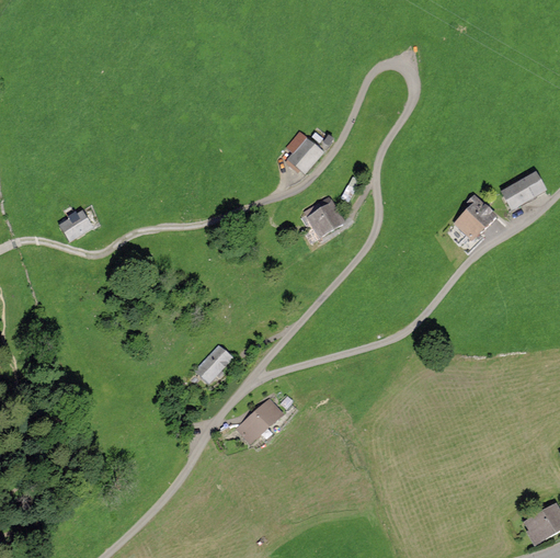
[(287,158),(305,173),(323,151),(298,129),(284,146),(293,152),(287,158)]
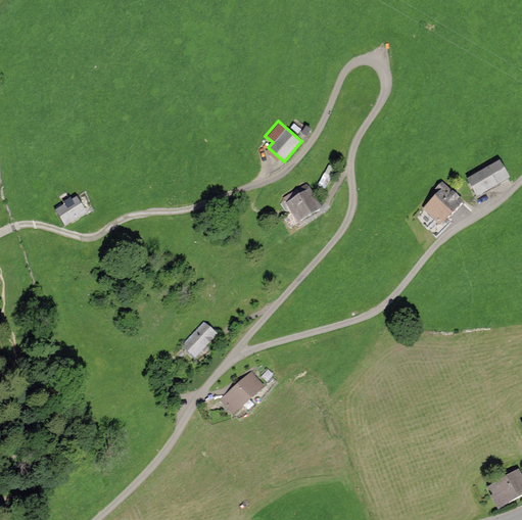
[(500,160),(466,178),(476,197),(510,180),(500,160)]
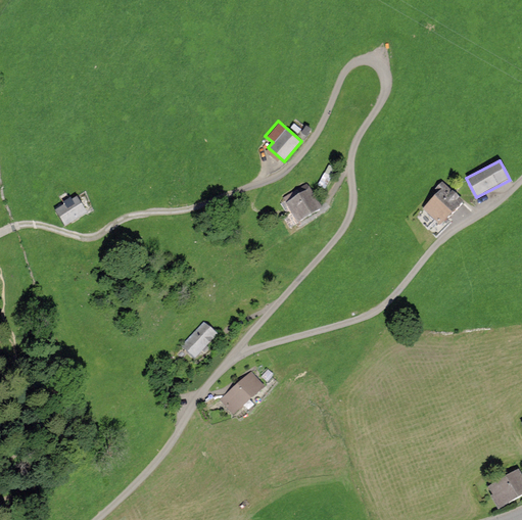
[(438,192),(424,206),(439,223),(463,199),(441,179),(433,187),(438,192)]
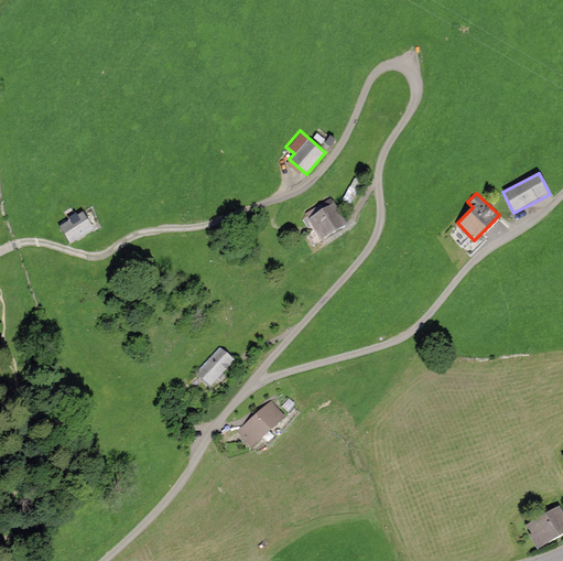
[(329,195),(301,214),(312,230),(306,235),(313,245),(347,223),(329,195)]
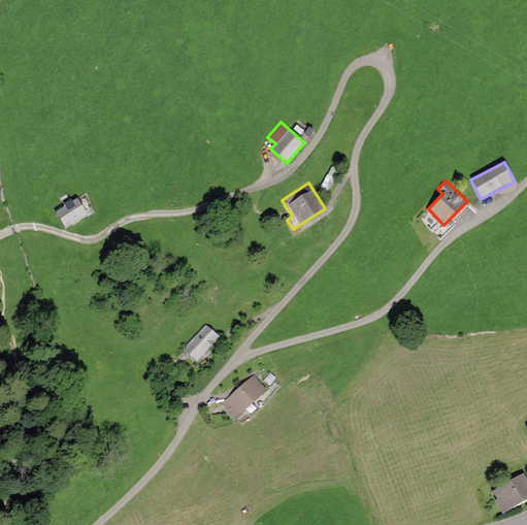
[(54,211),(65,229),(89,214),(77,196),(54,211)]
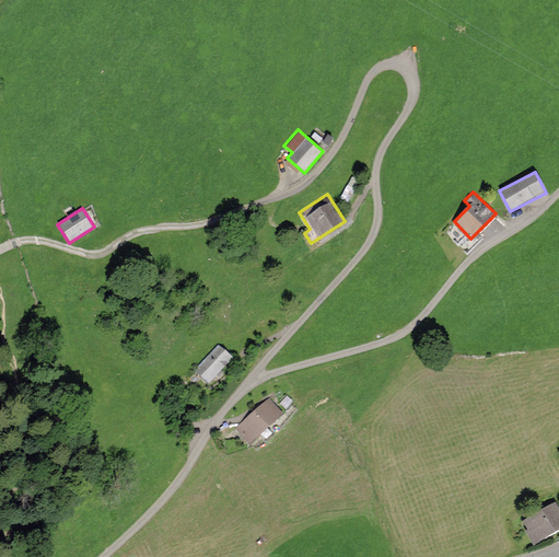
[(233,358),(218,344),(194,369),(209,383),(233,358)]
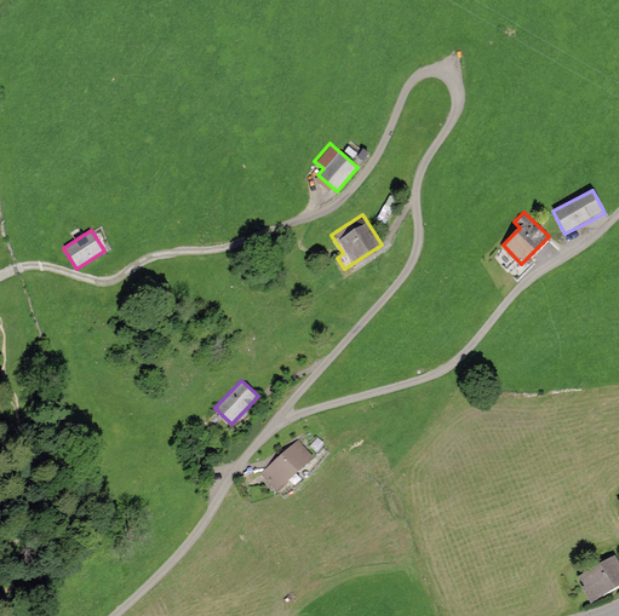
[(297,438),(259,471),(278,491),(315,459),(297,438)]
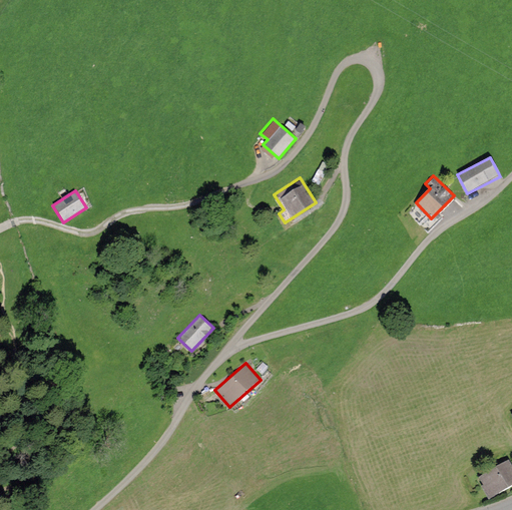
[(511,465),(508,458),(475,476),(487,500),(511,486),(511,465)]
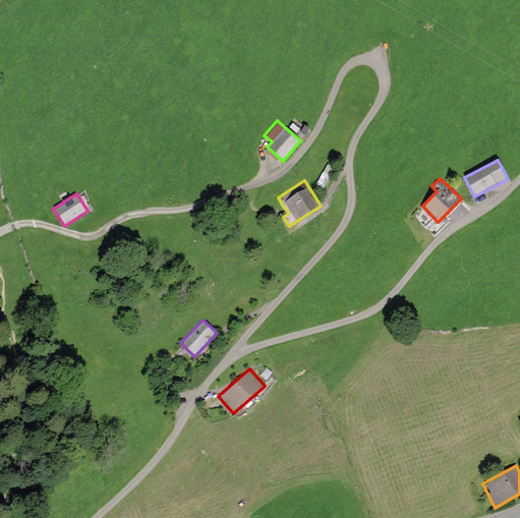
All buildings are outlined.
